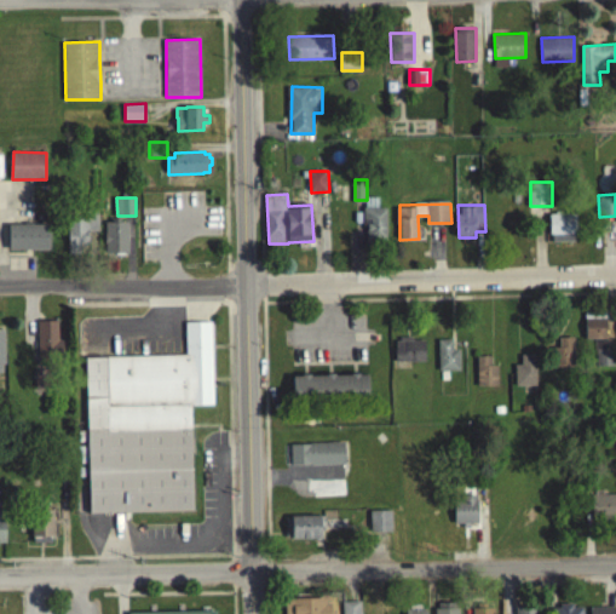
[(389,207),(367,208),(367,242),(389,241),(389,207)]
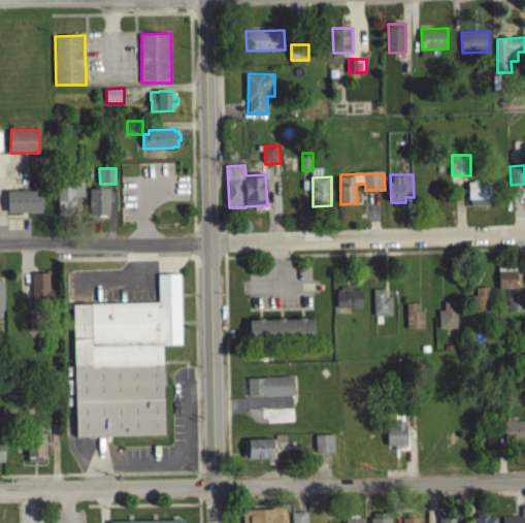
[(60,217),(77,217),(76,197),(85,197),(85,181),(59,182),(60,217)]
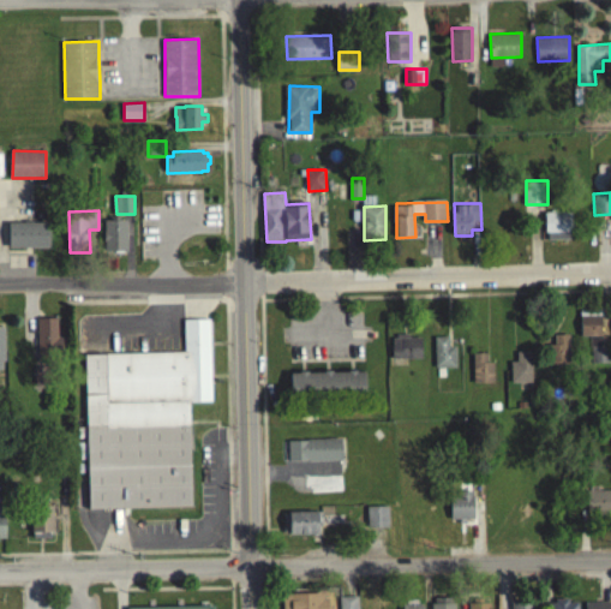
[(547,240),(573,239),(571,212),(546,212),(547,240)]
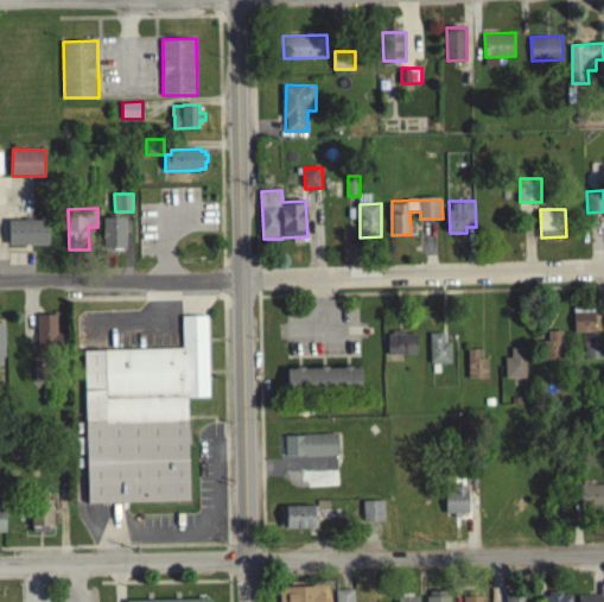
[(127,248),(127,217),(105,217),(105,249),(127,248)]
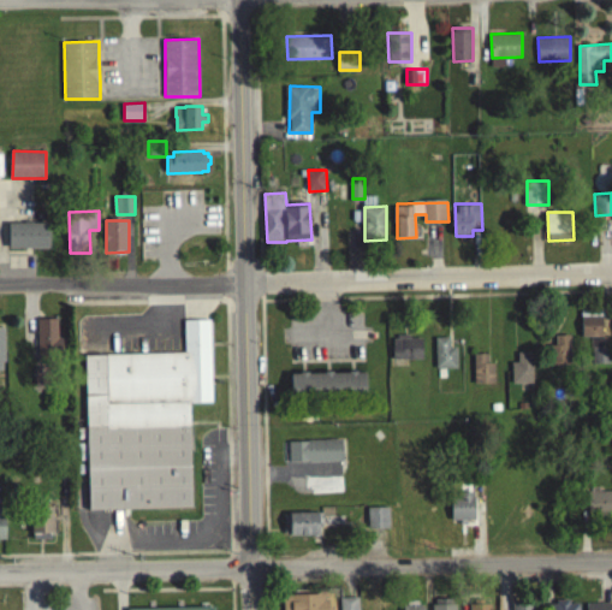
[(52,223),(11,223),(11,248),(52,248),(52,223)]
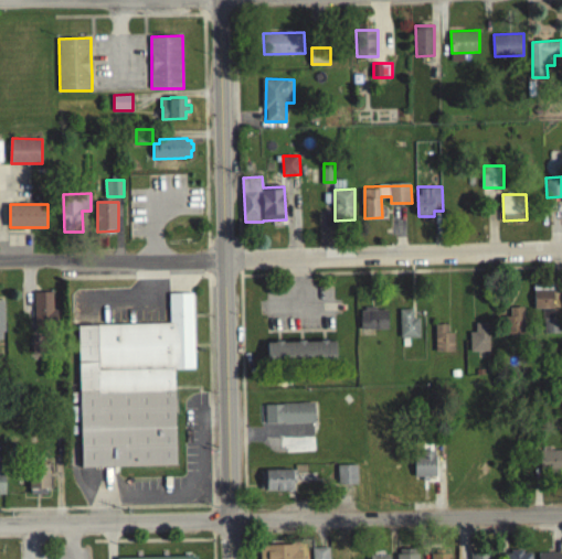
[(536,283),(537,309),(545,309),(555,309),(554,283),(536,283)]
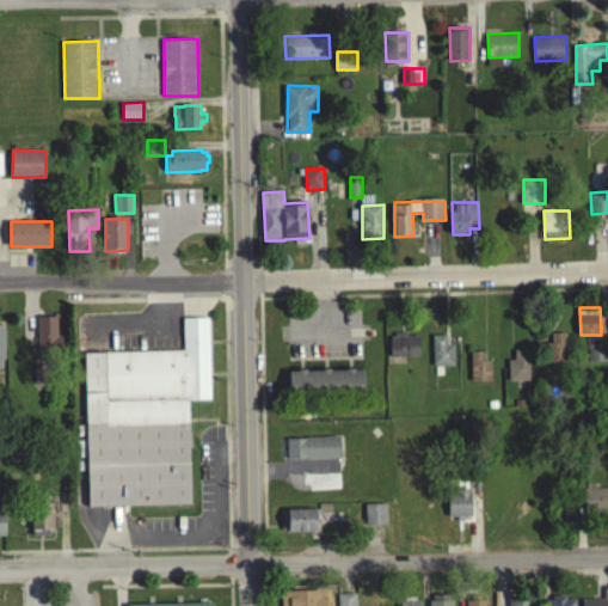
[(60,316),(40,316),(41,352),(61,350),(60,316)]
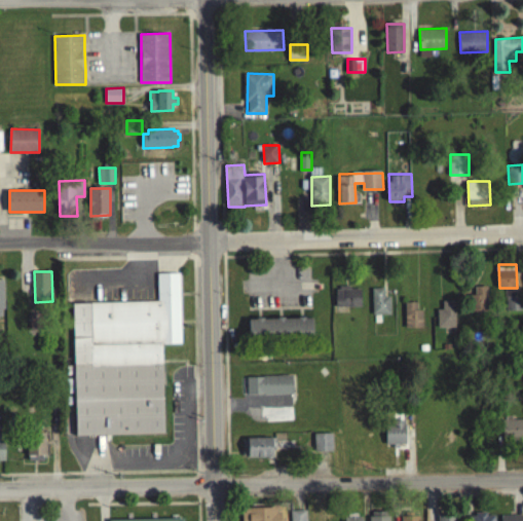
[(161,343),(161,364),(163,434),(77,436),(75,366),(73,304),(158,301),(157,273),(180,272),(182,342),(161,343)]
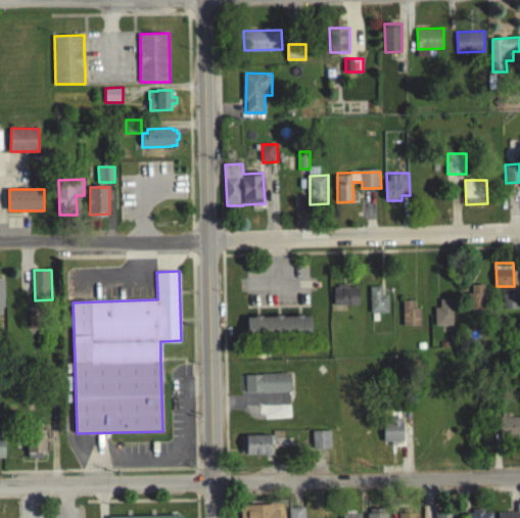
[(361,287),(350,287),(350,284),(339,284),(339,287),(336,287),(336,304),(362,304),(361,287)]
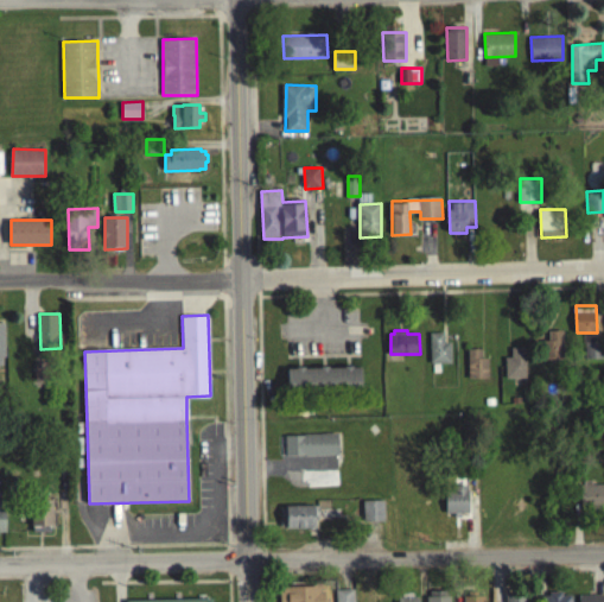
[(551,330),(552,340),(545,340),(546,360),(566,359),(565,330),(551,330)]
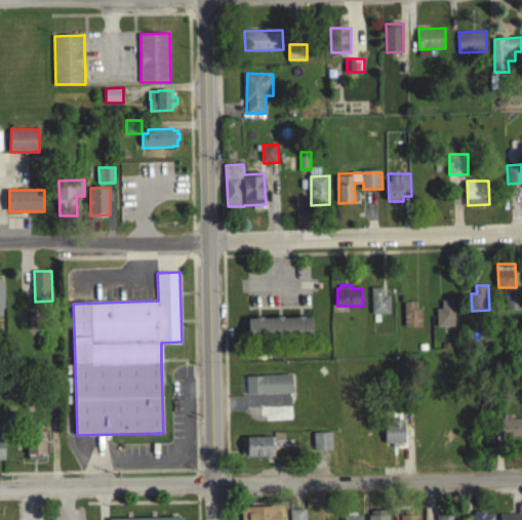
[(373,287),(373,314),(392,314),(392,295),(386,295),(386,287),(373,287)]
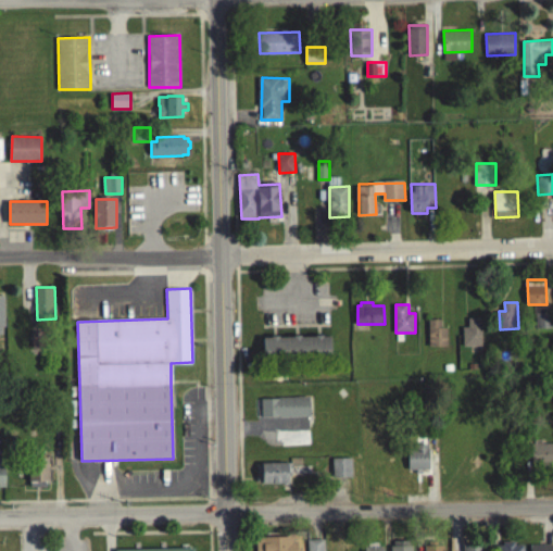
[(537,304),(537,328),(552,328),(552,312),(547,312),(547,304),(537,304)]
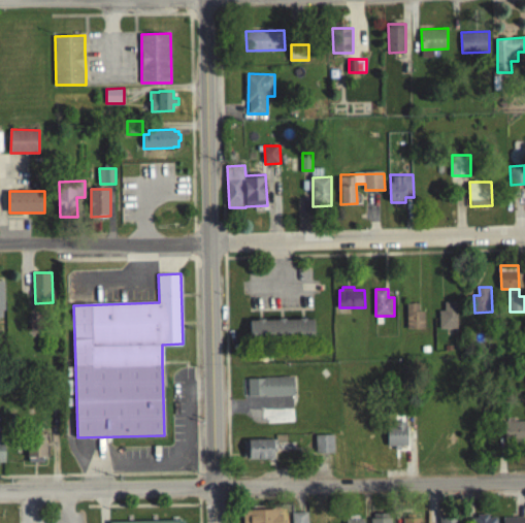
[(408,303),(420,302),(421,311),(425,311),(426,328),(409,329),(408,303)]
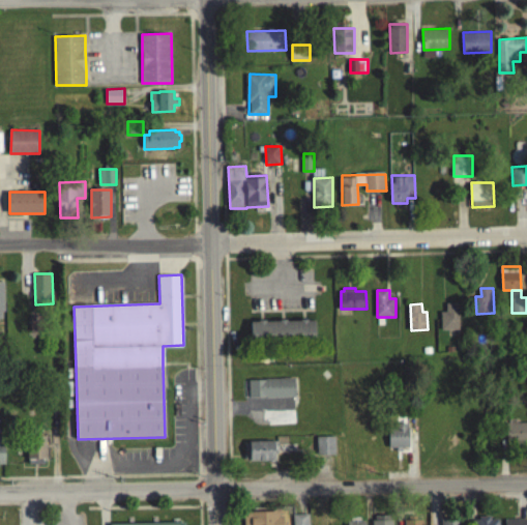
[(448,303),(448,312),(442,312),(443,329),(461,328),(460,303),(448,303)]
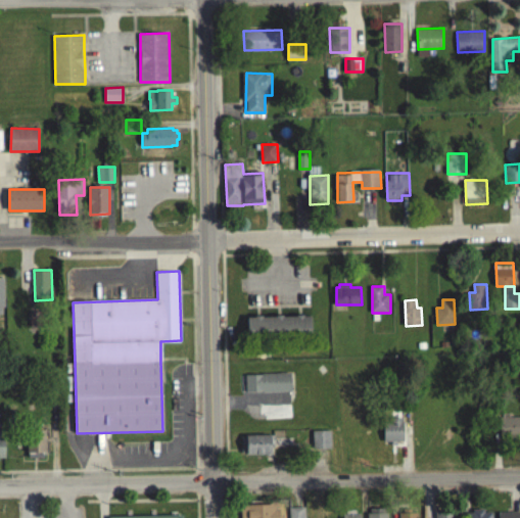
[(311,316),(249,317),(249,342),(312,341),(311,316)]
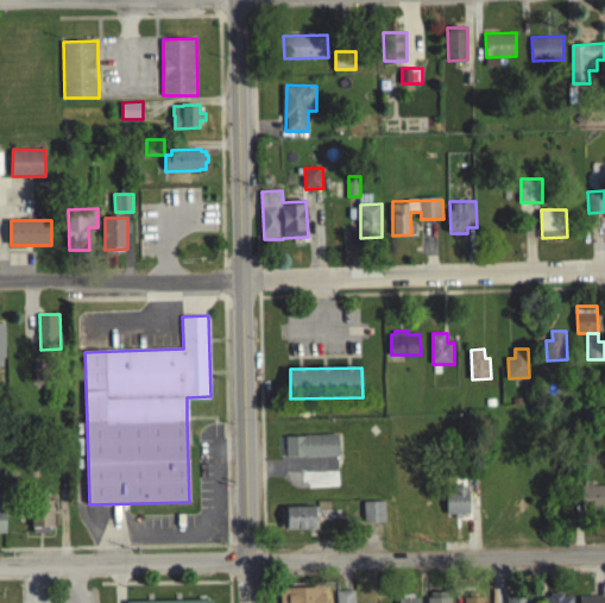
[(339,433),(287,435),(288,457),(340,454),(339,433)]
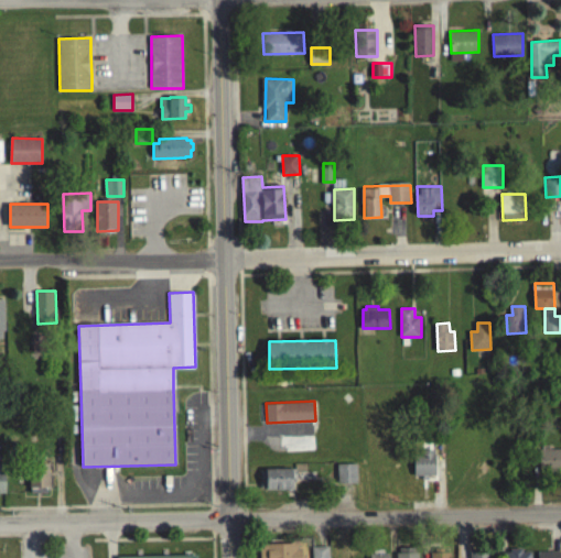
[(560,447),(541,448),(541,471),(560,470),(560,447)]
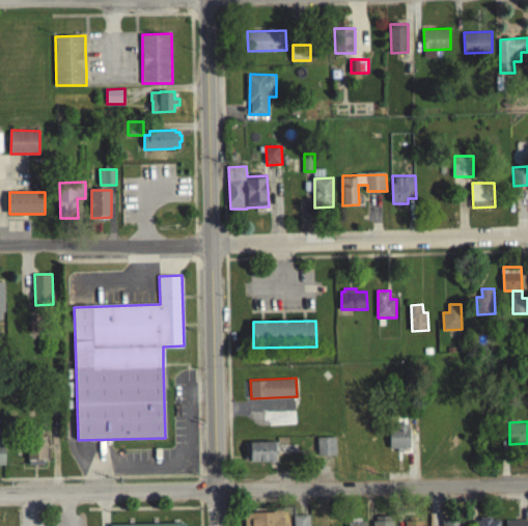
[(411,423),(390,424),(391,448),(412,447),(411,423)]
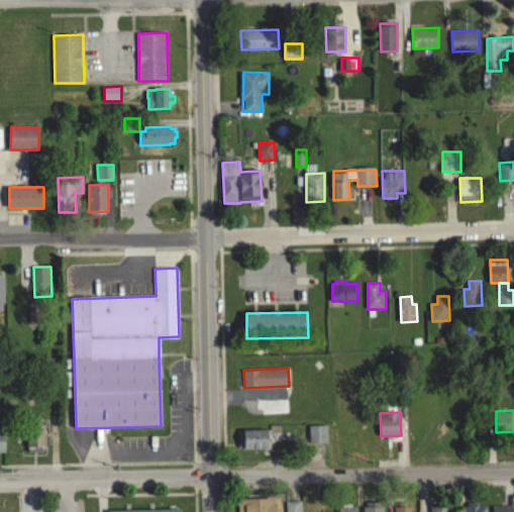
[(46,426),(28,425),(28,451),(46,452),(46,426)]
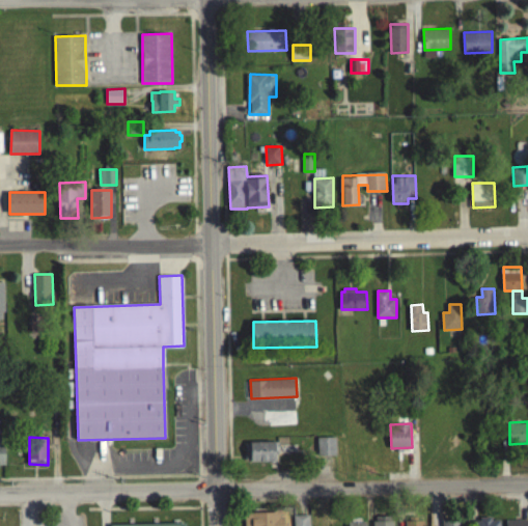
[(338,437),(320,438),(320,455),(338,454),(338,437)]
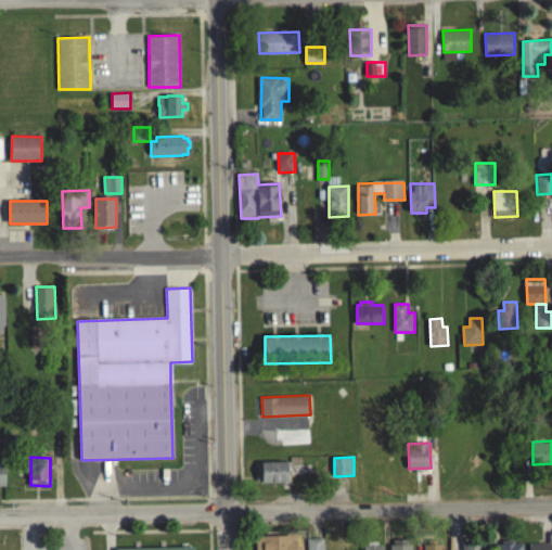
[(289,471),(293,471),(293,462),(262,462),(262,483),(289,483),(289,471)]
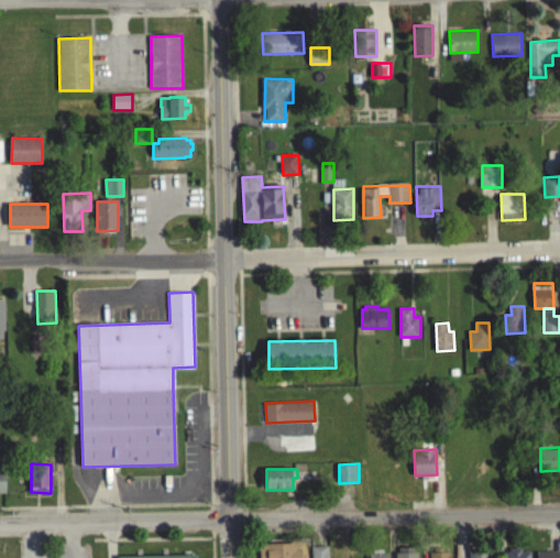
[(261,557),(303,557),(303,543),(261,544),(261,557)]
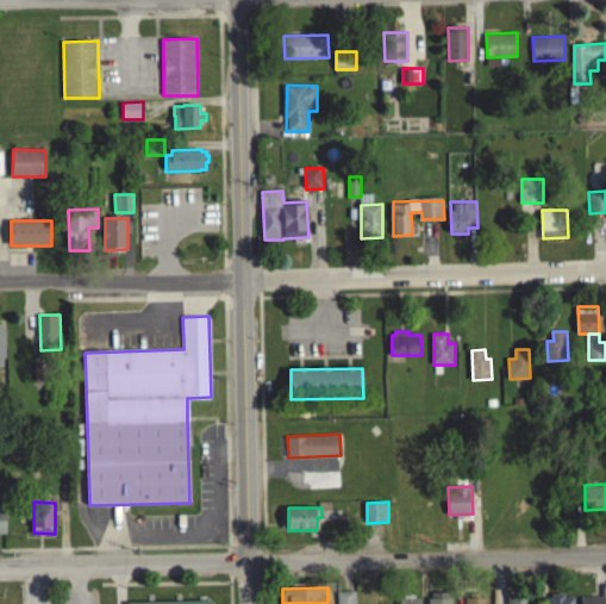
[(338,603),(356,603),(356,591),(339,591),(338,603)]
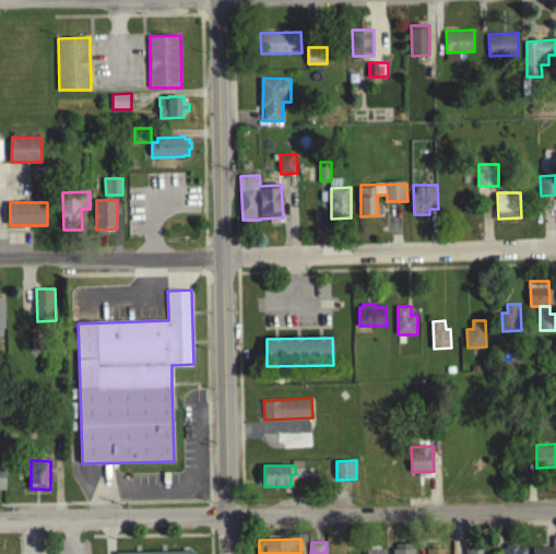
[(394,553),(415,553),(415,543),(394,544),(394,553)]
